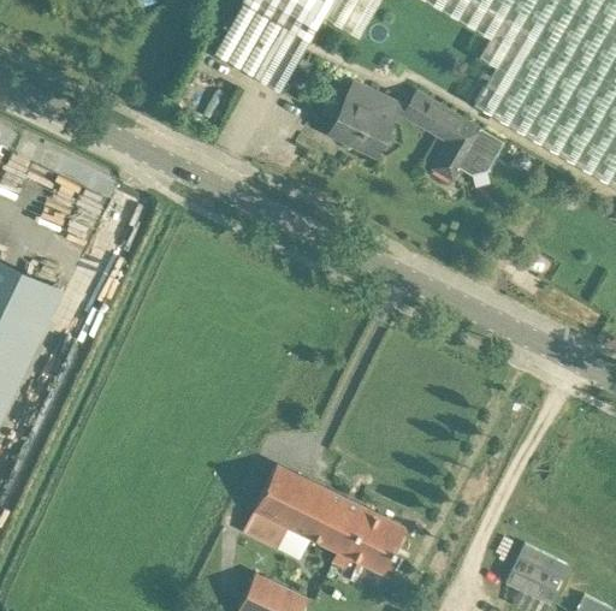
[(214,51),(212,54),(253,77),(282,27),(309,42),(323,19),(359,40),(380,0),(419,0),(489,41),(478,59),(496,70),(474,107),(615,189),(615,0),(243,0),(242,4),(214,51)]
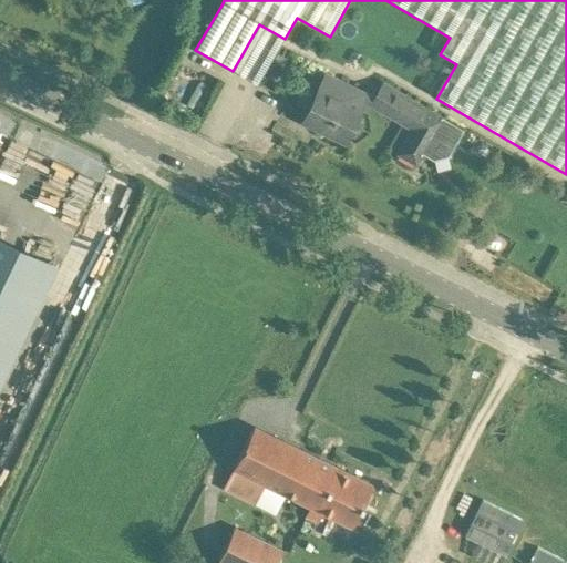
[(312,105),(303,125),(346,145),(364,105),(402,128),(414,105),(383,86),(375,101),(326,78),(312,105)]
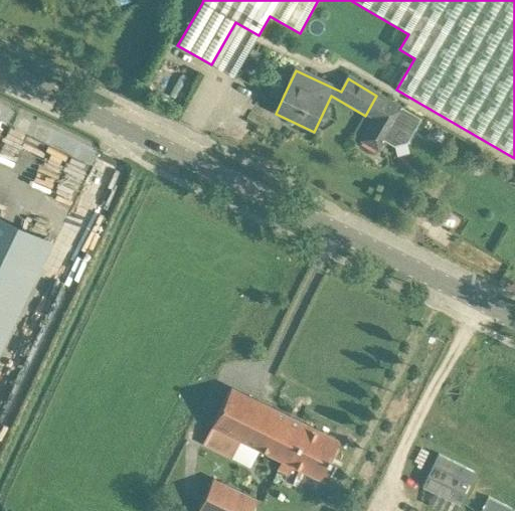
[(374,121),(361,143),(378,153),(384,143),(393,148),(406,145),(420,121),(403,111),(376,96),(365,116),(374,121)]
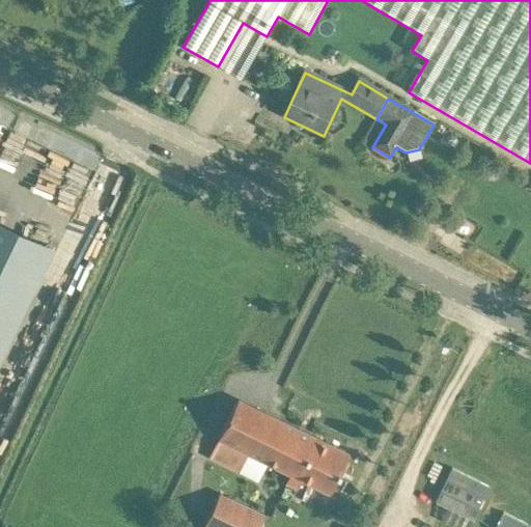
[(55,154),(80,164),(87,146),(62,137),(55,154)]
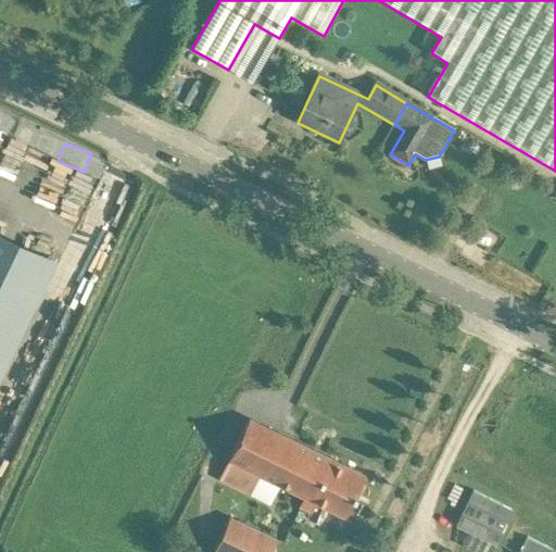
[(88,179),(105,184),(110,165),(92,162),(88,179)]
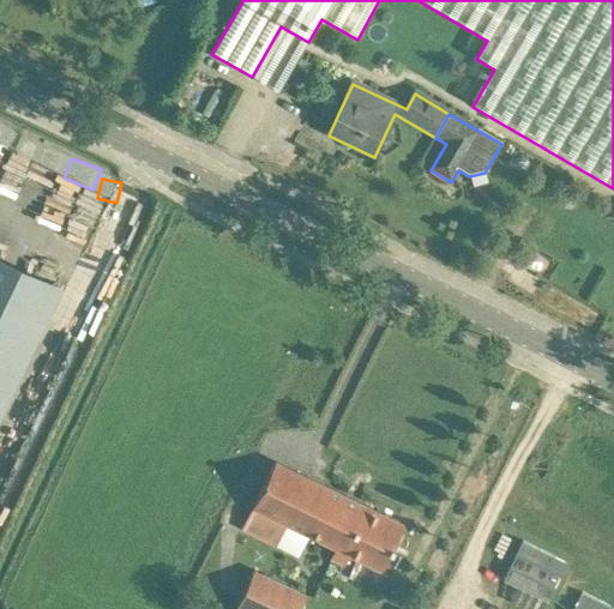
[(0,396),(34,326),(0,308),(0,396)]
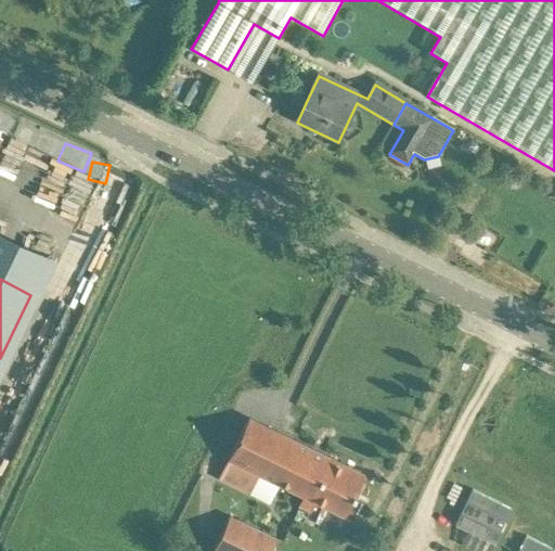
[(229,461),(219,482),(249,497),(269,507),(279,486),(280,486),(305,498),(310,501),(330,462),(279,437),(248,422),(229,461)]
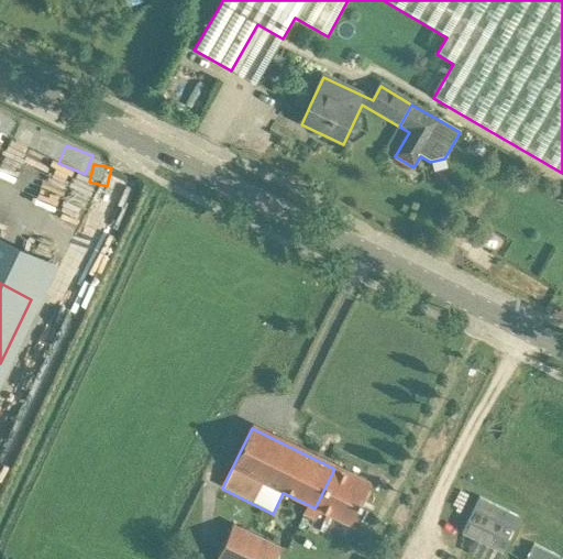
[(309,505),(304,515),(316,521),(320,511),(350,526),(370,486),(334,469),(315,508),(309,505)]
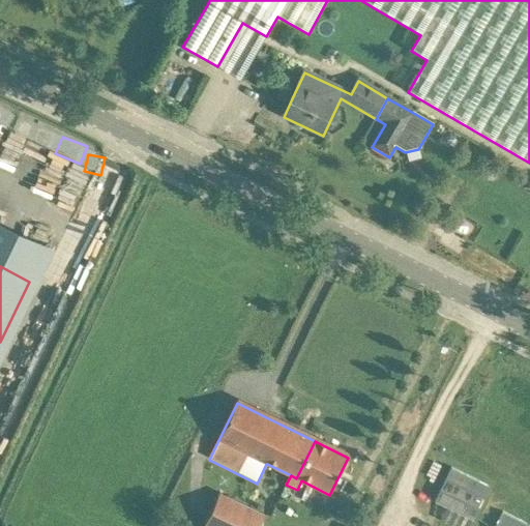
[(260,525),(264,517),(245,507),(219,495),(204,525),(260,525)]
